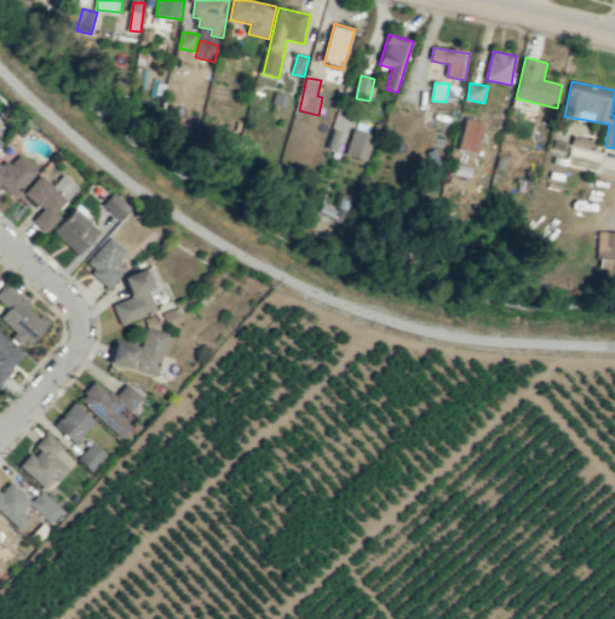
[(486,124),(467,120),(459,149),(477,154),(486,124)]
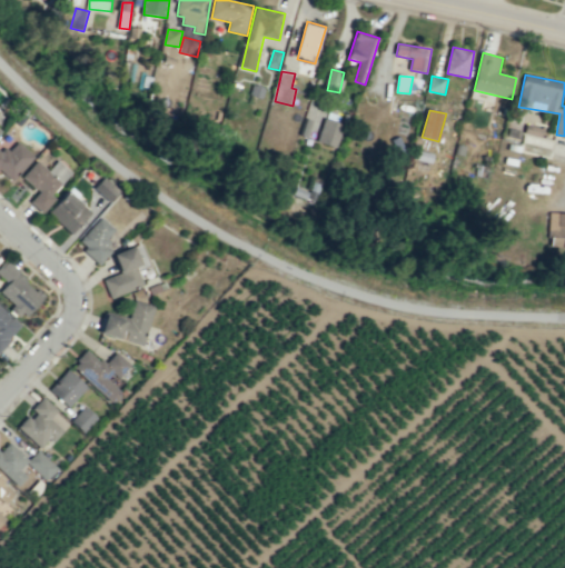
[(345,125),(326,119),(319,142),(338,148),(345,125)]
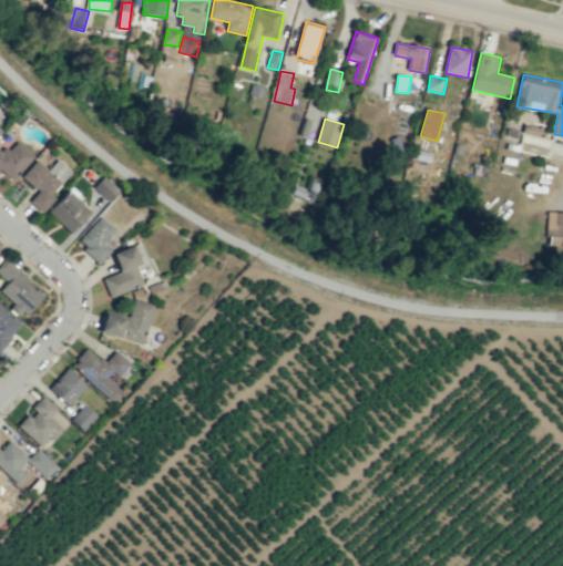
[(541,136),(543,129),(525,125),(523,133),(541,136)]
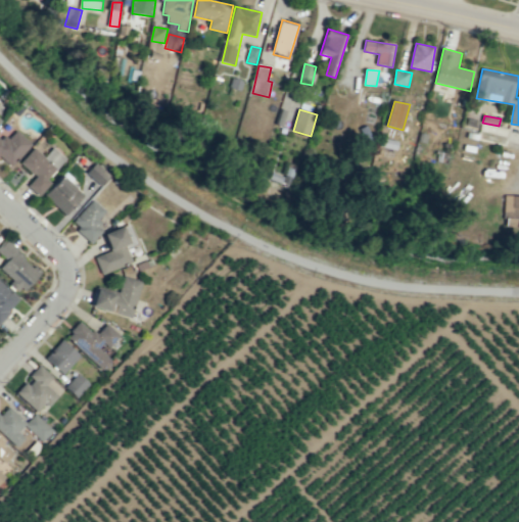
[(0,156),(11,168),(33,144),(16,130),(4,142),(0,138),(0,156)]
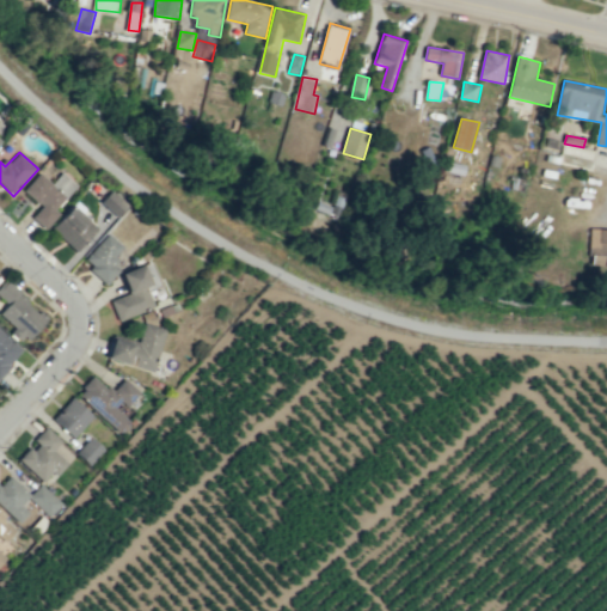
[(26,191),(44,207),(35,218),(48,231),(61,215),(57,211),(80,187),(65,172),(54,184),(42,173),(26,191)]
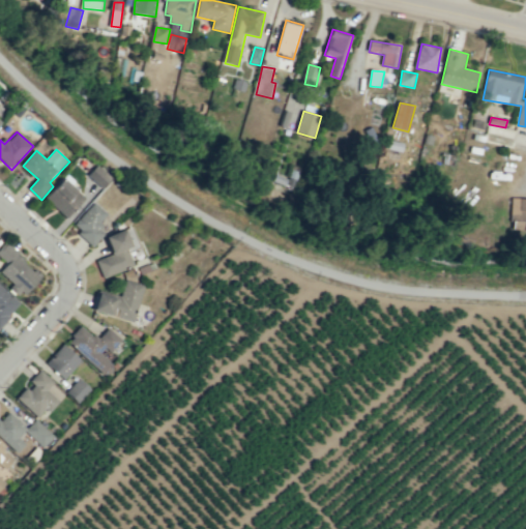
[(114,178),(99,165),(89,175),(104,188),(114,178)]
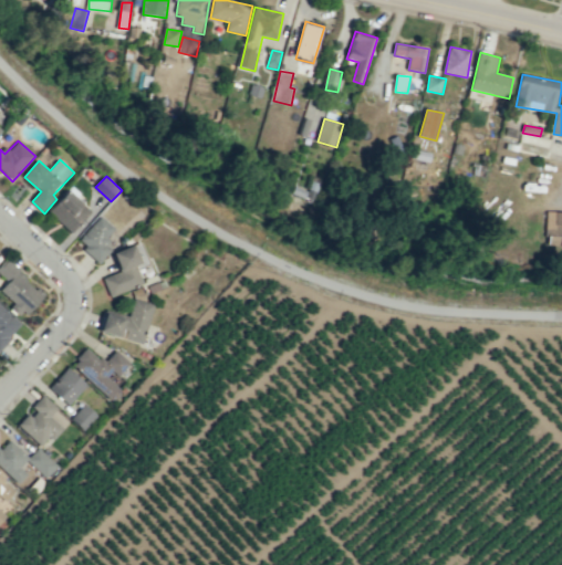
[(73,232),(92,212),(70,190),(50,212),(73,232)]
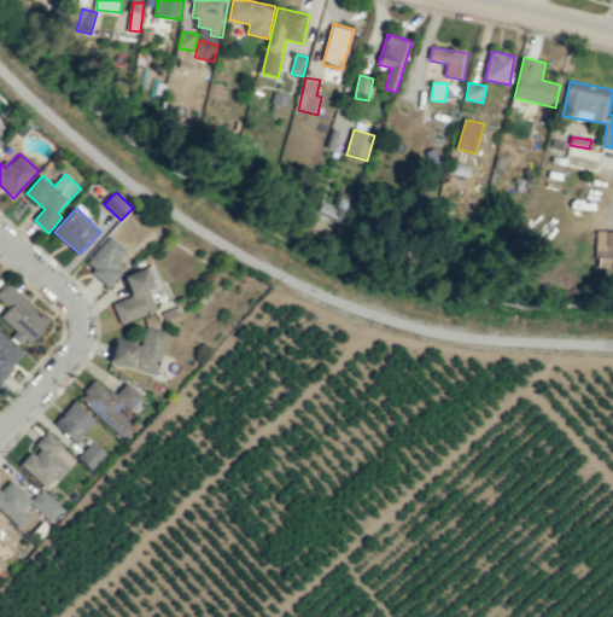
[(612,232),(599,232),(597,269),(612,269),(612,232)]
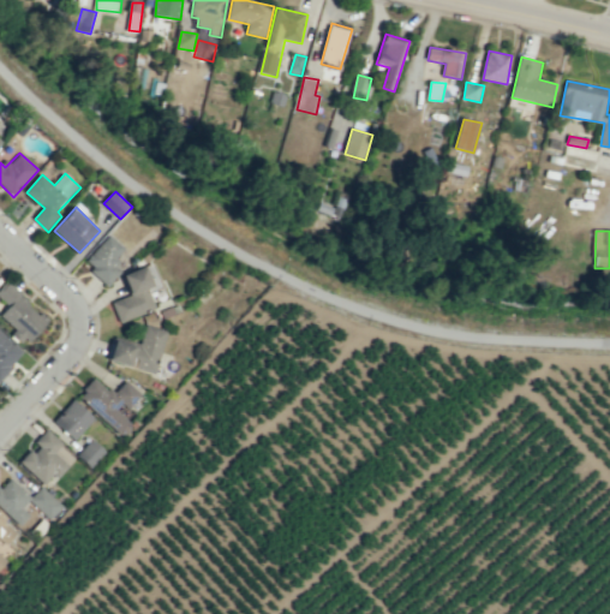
[(85,263),(109,286),(123,272),(114,264),(127,251),(112,236),(85,263)]
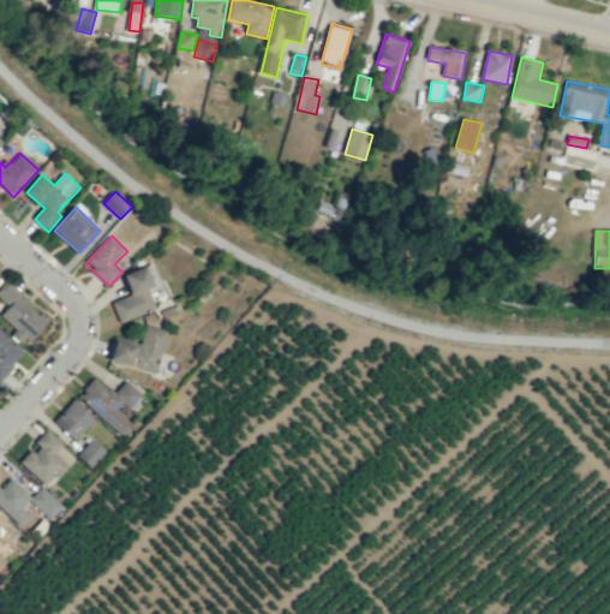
[(121,323),(157,309),(150,292),(163,287),(154,263),(124,275),(132,296),(113,303),(121,323)]
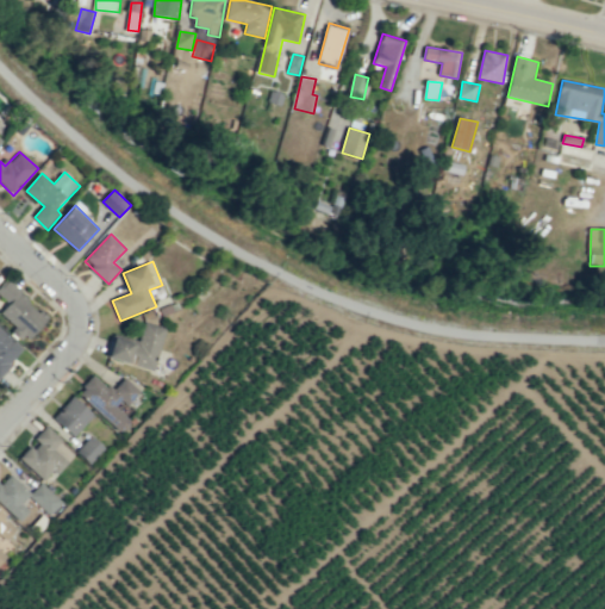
[(49,318),(8,280),(0,289),(0,294),(10,304),(1,314),(18,328),(13,333),(26,343),(49,318)]
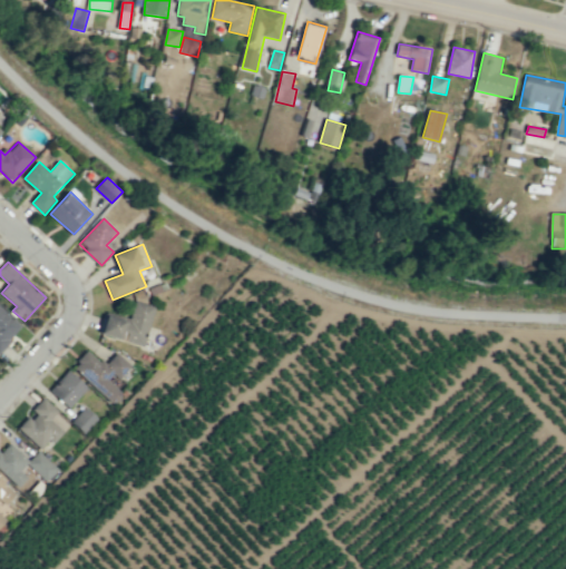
[(156,307),(136,302),(132,320),(107,313),(101,334),(145,346),(156,307)]
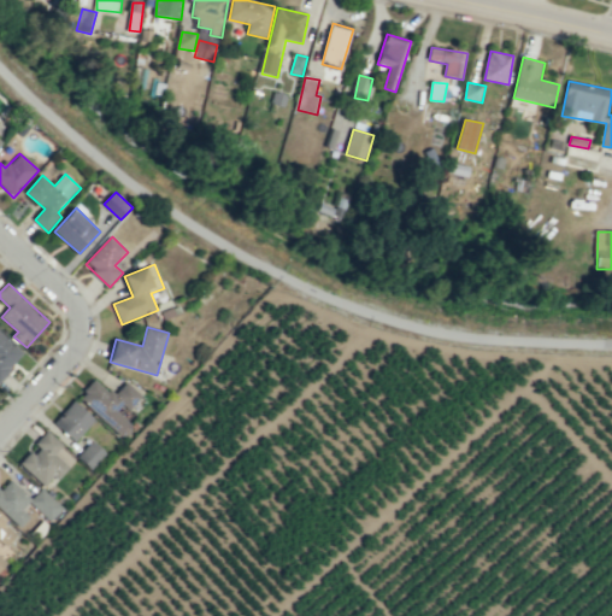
[(0,383),(27,353),(0,330),(0,383)]
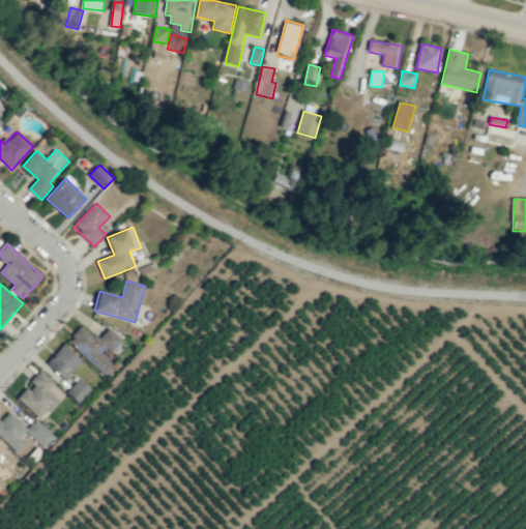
[(110,328),(98,340),(83,325),(68,342),(108,378),(117,369),(105,357),(122,339),(110,328)]
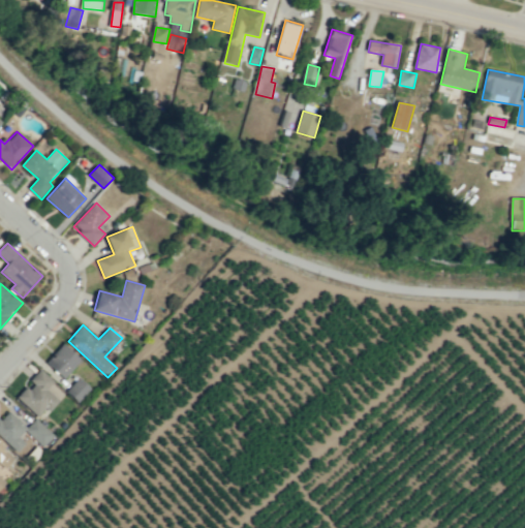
[(65,379),(83,361),(64,344),(48,363),(65,379)]
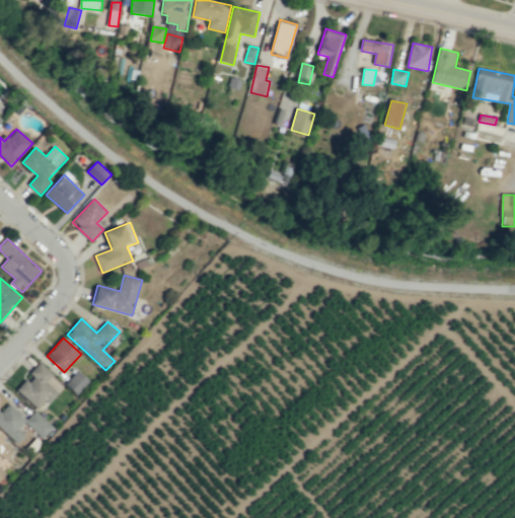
[(60,393),(48,382),(54,375),(41,363),(30,373),(33,375),(18,391),(39,410),(46,400),(50,404),(60,393)]
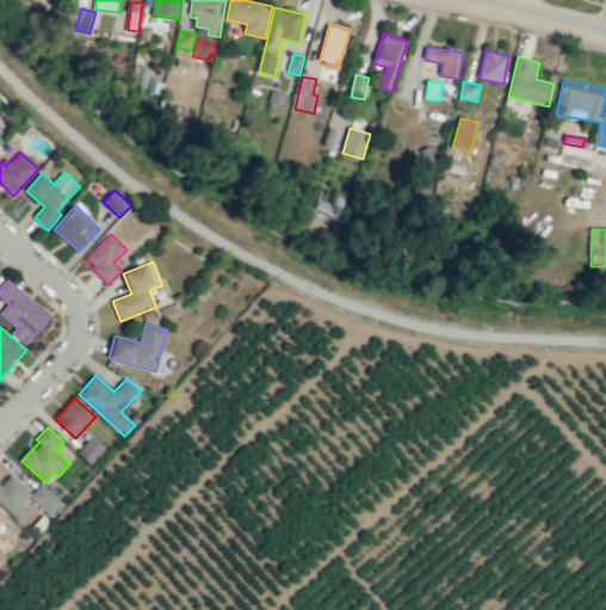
[(79,453),(92,466),(106,450),(93,437),(79,453)]
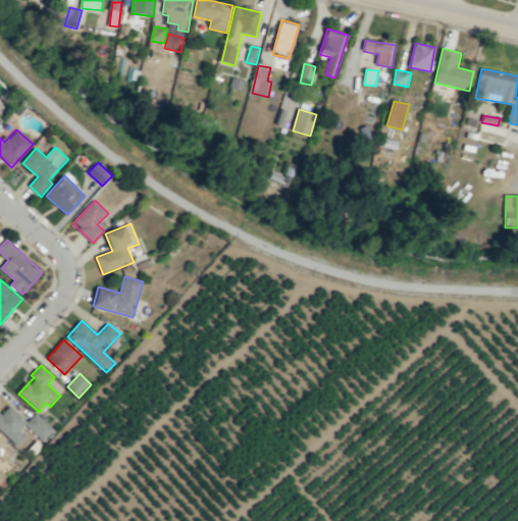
[(55,430),(37,413),(29,422),(10,406),(3,415),(0,412),(0,429),(18,447),(27,437),(20,431),(26,425),(44,443),(55,430)]
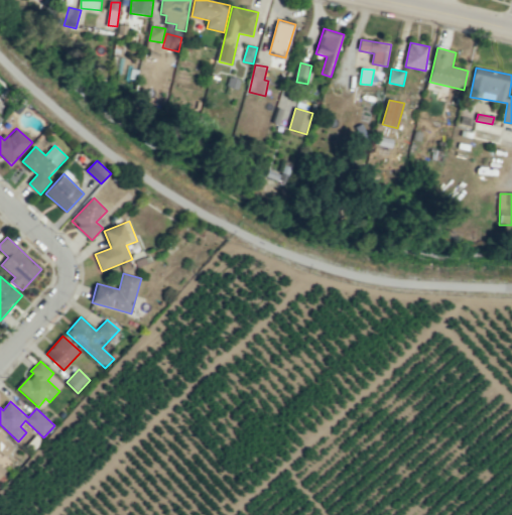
[(0,478),(8,471),(7,470),(14,463),(8,457),(17,446),(0,429),(0,478)]
